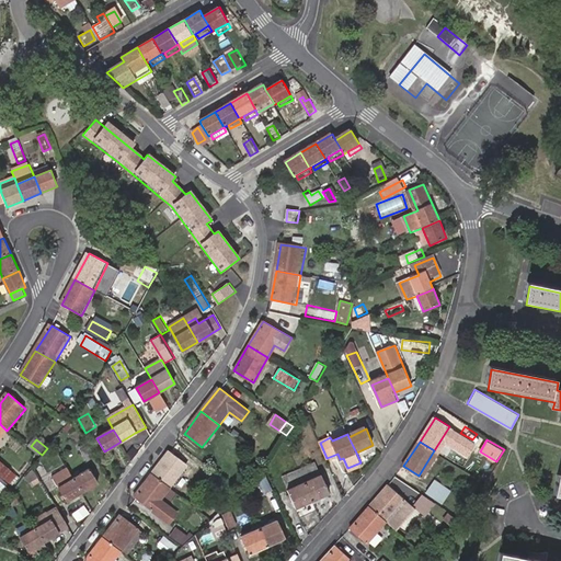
[(89,448),(82,451),(88,464),(95,459),(89,448)]
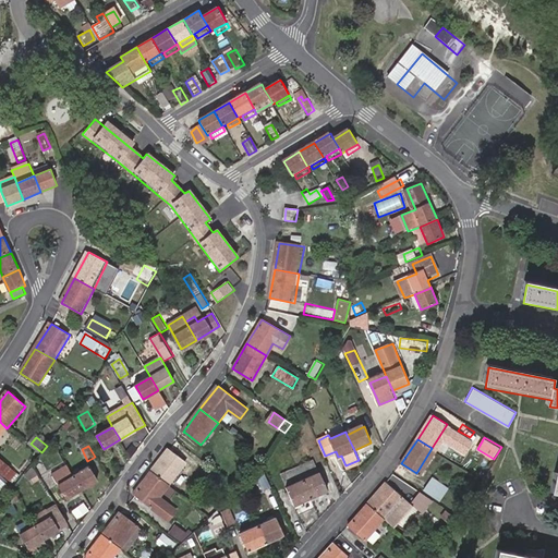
[(150,473),(168,487),(186,463),(171,451),(169,449),(150,473)]
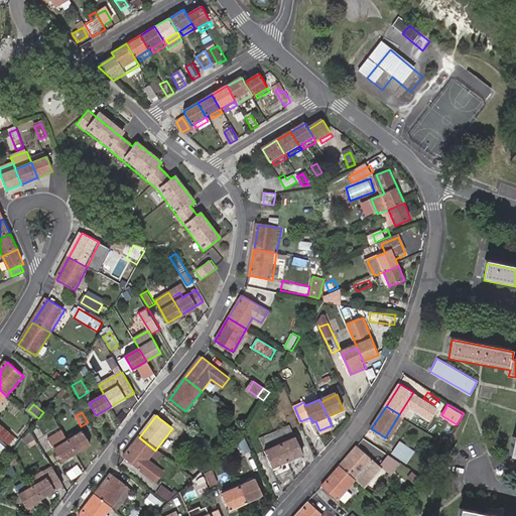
[(19,441),(1,425),(0,426),(0,435),(14,447),(19,441)]
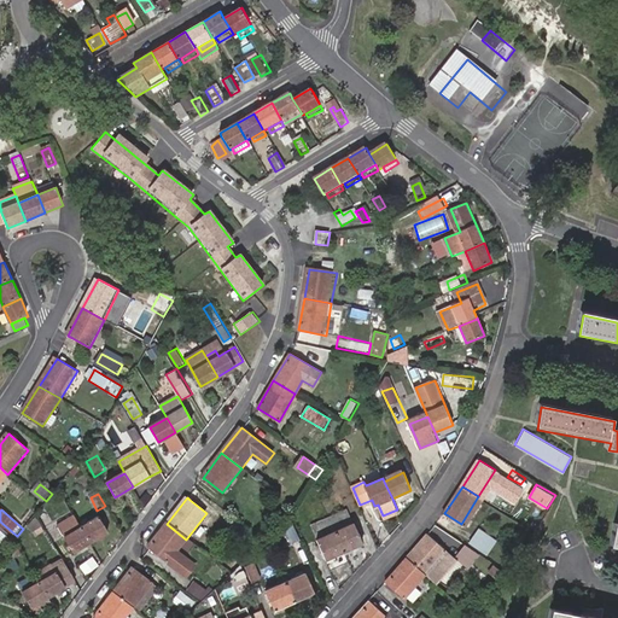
[(30,528),(36,538),(46,532),(38,519),(30,528)]
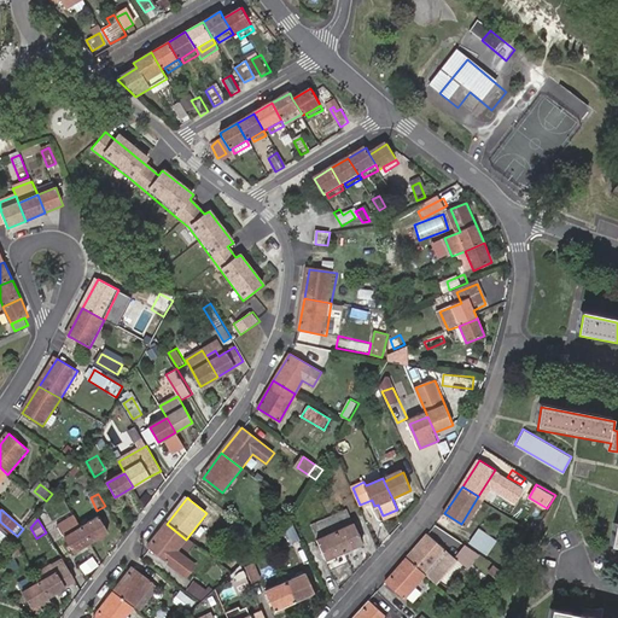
[(98,520),(83,529),(92,542),(106,535),(98,520)]
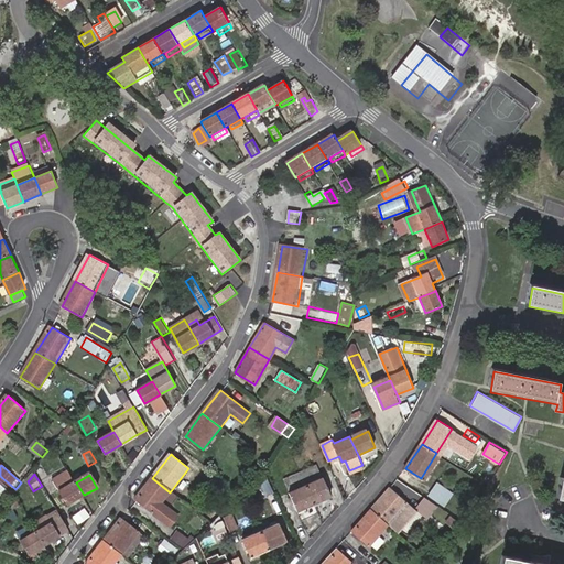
[(136,500),(153,514),(170,492),(152,478),(136,500)]
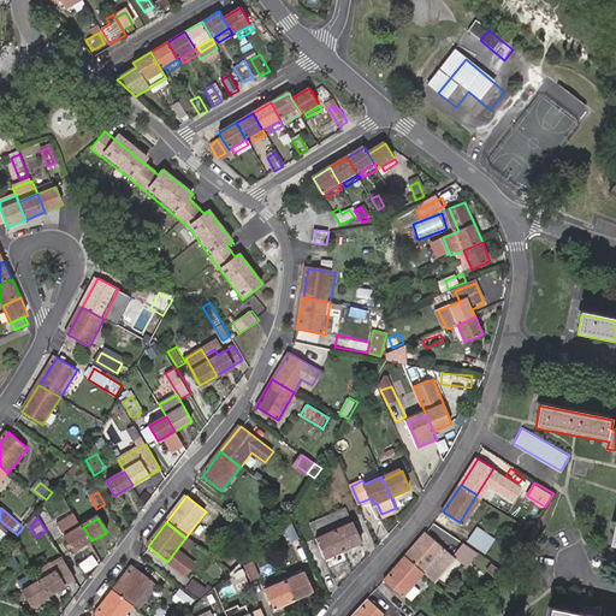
[(355,523),(336,533),(344,550),(363,540),(355,523)]
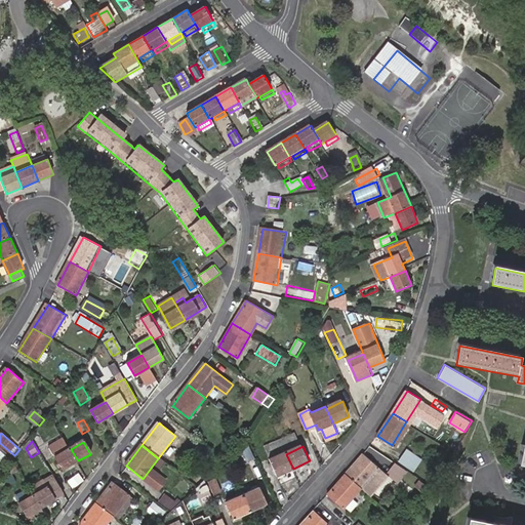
[(11,458),(0,448),(0,466),(3,469),(11,458)]
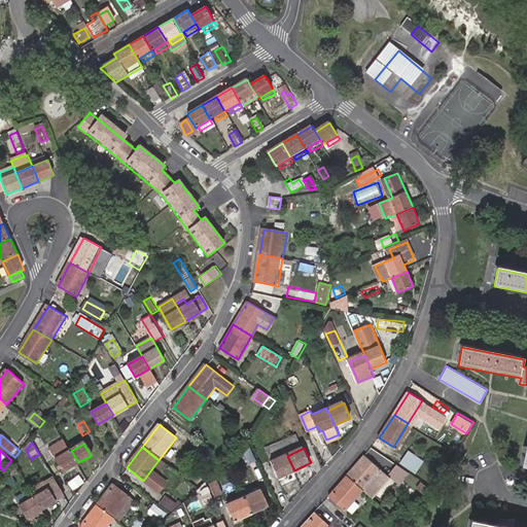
[(405,450),(397,460),(411,469),(417,458),(405,450)]
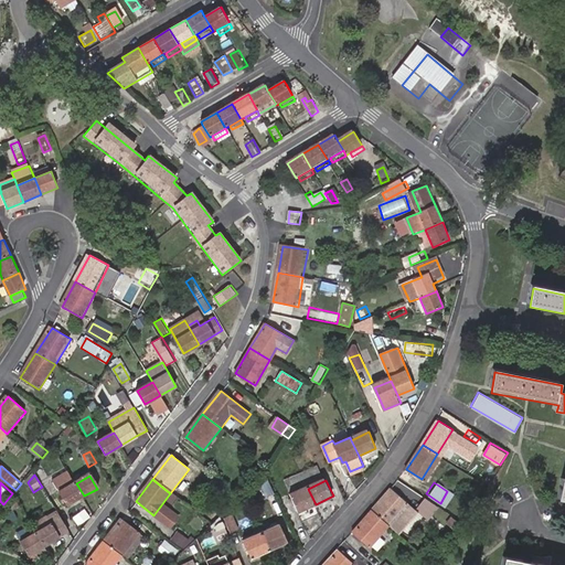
[(84,496),(76,483),(61,492),(67,505),(84,496)]
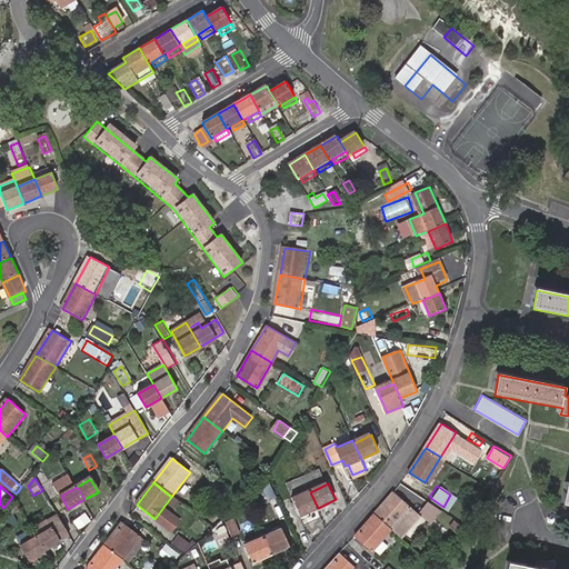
[(271,487),(263,490),(270,502),(277,499),(271,487)]
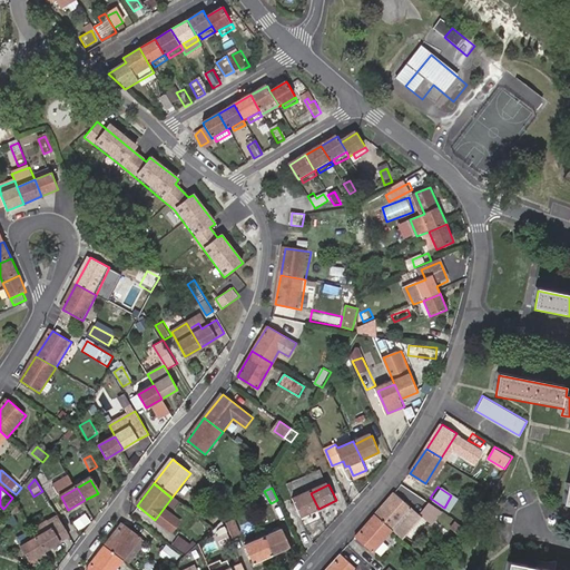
[(318,509),(311,493),(294,501),(302,517),(318,509)]
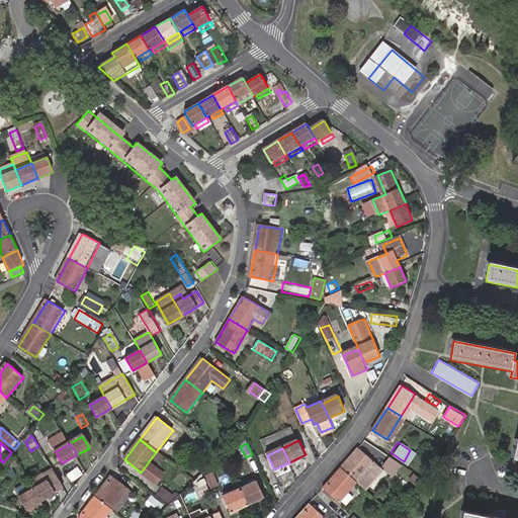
[(385,469),(360,448),(342,468),(355,479),(368,490),(385,469)]
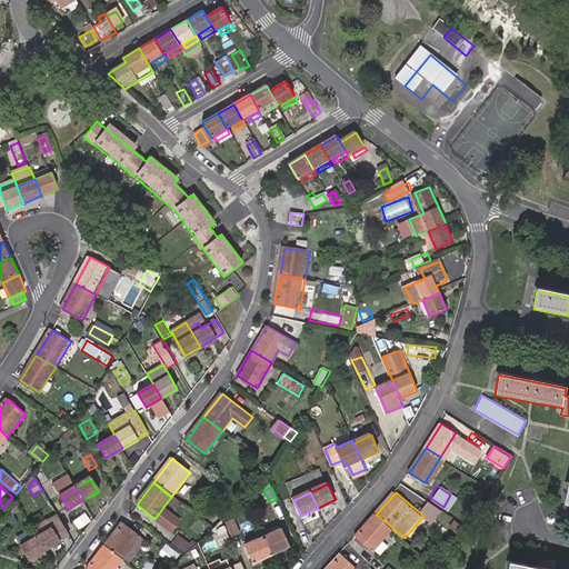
[(441,509),(427,500),(421,508),(436,517),(441,509)]
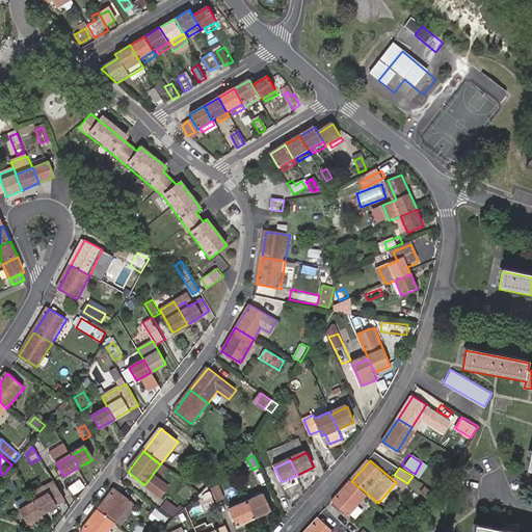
[(17,471),(9,476),(14,482),(21,479),(17,471)]
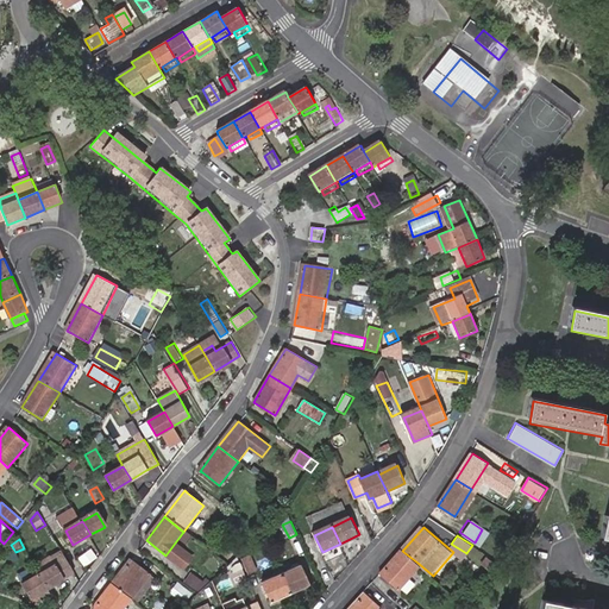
[(395,586),(418,563),(402,551),(381,575),(395,586)]
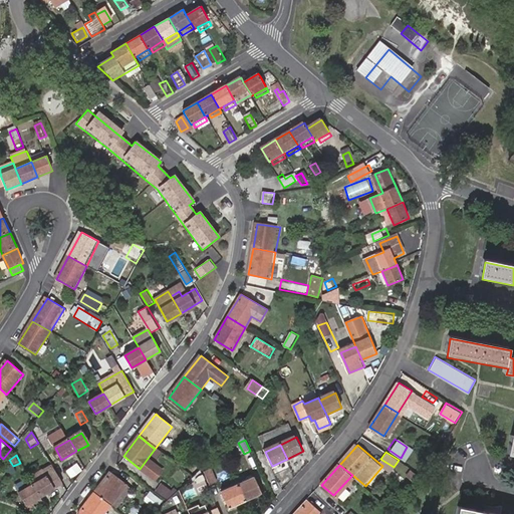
[(34,484),(41,496),(63,483),(53,466),(44,471),(47,477),(34,484)]
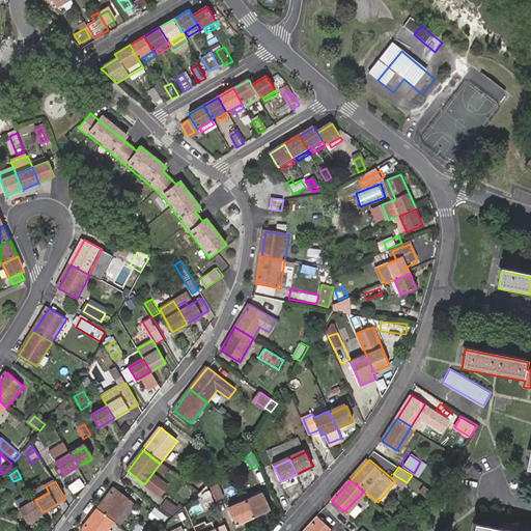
[(220,487),(213,492),(219,504),(226,501),(220,487)]
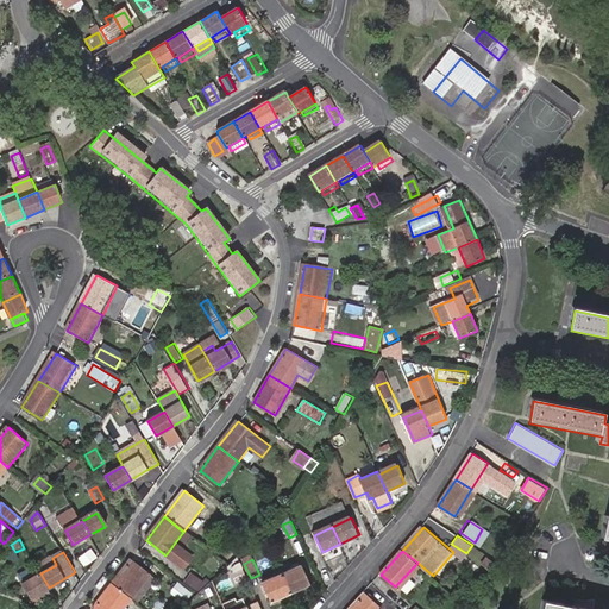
[(112,585),(131,600),(151,575),(131,560),(112,585)]
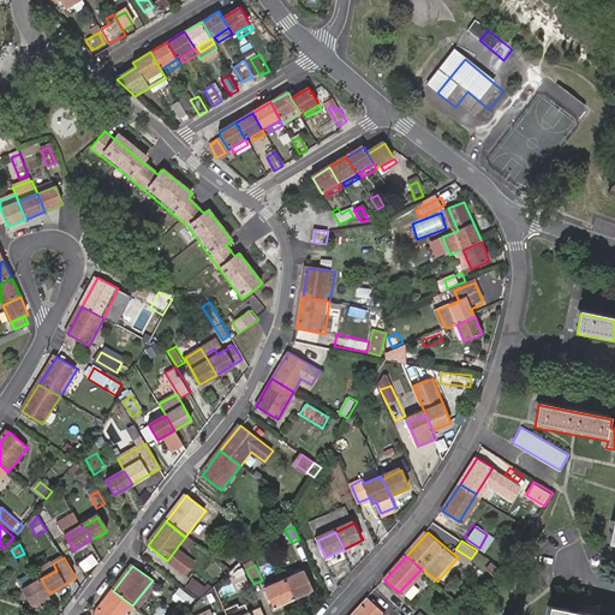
[(192,580),(178,569),(172,577),(186,589),(192,580)]
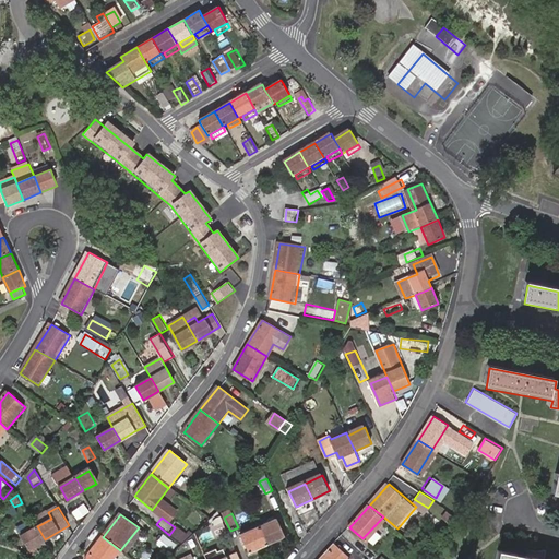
[(224,531),(219,521),(212,524),(216,534),(224,531)]
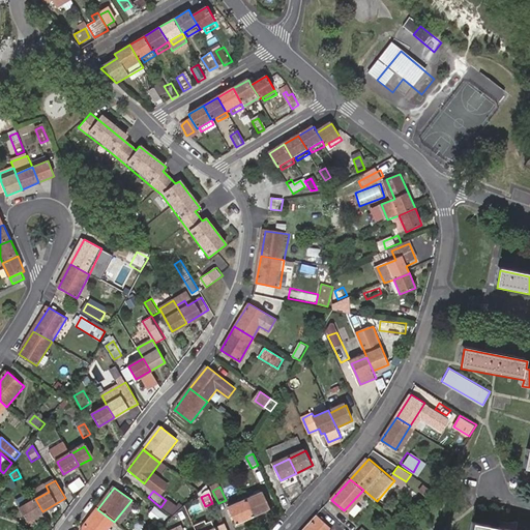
[(246,502),(253,517),(270,509),(264,495),(246,502)]
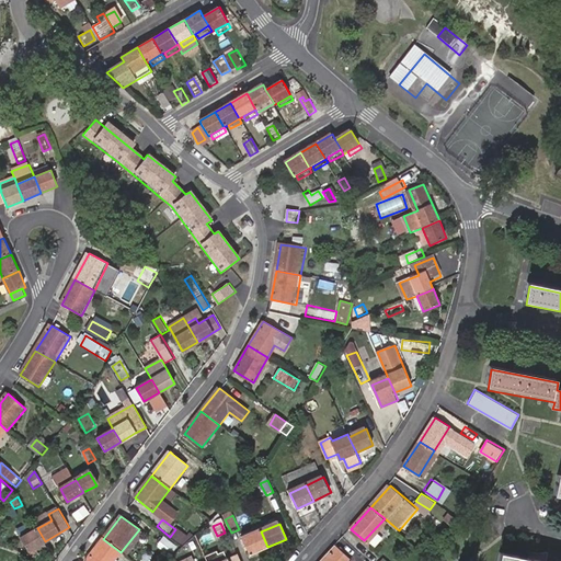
[(30,551),(45,541),(37,528),(22,537),(30,551)]
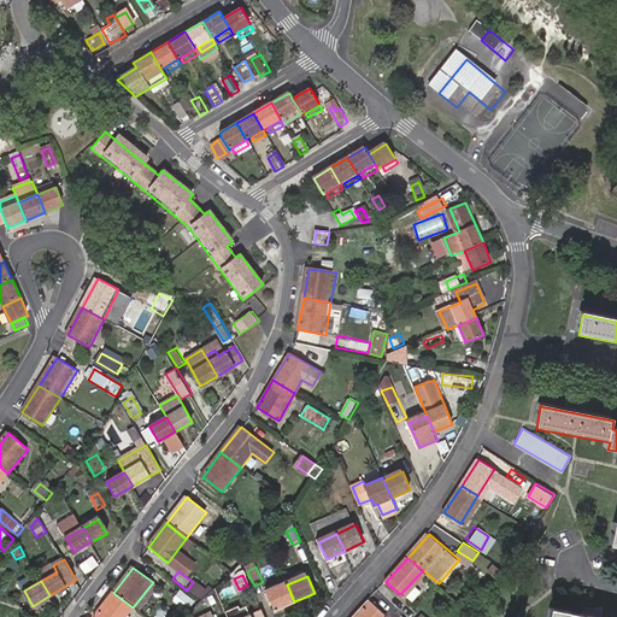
[(275,611),(294,601),(287,585),(268,594),(275,611)]
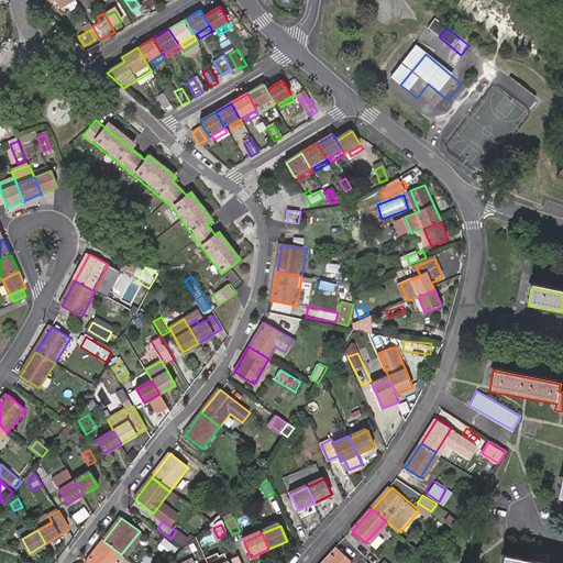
[(156,547),(172,556),(177,548),(163,538),(156,547)]
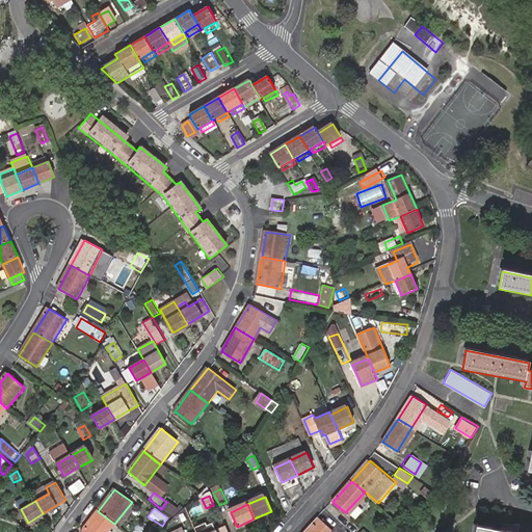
[(81,531),(108,531),(114,524),(98,511),(81,531)]
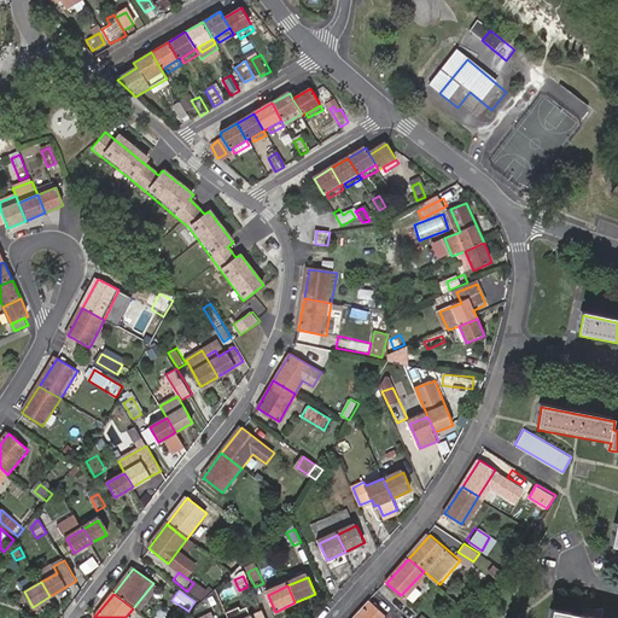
[(355,617),(389,617),(371,601),(355,617)]
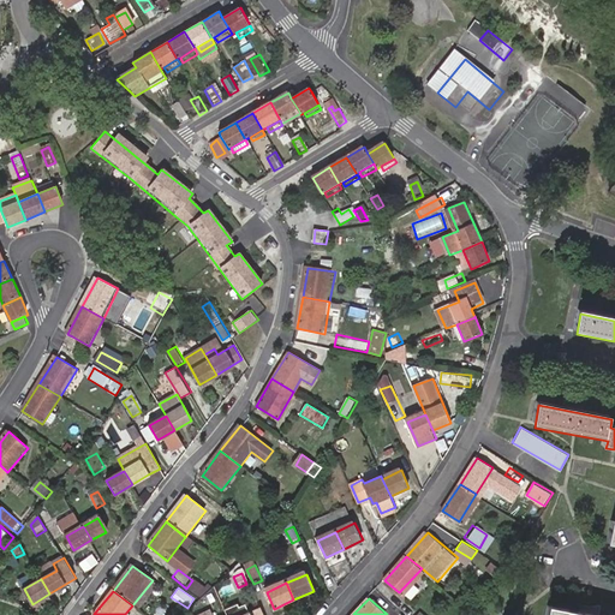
[(429,614),(410,598),(401,607),(410,614),(429,614)]
